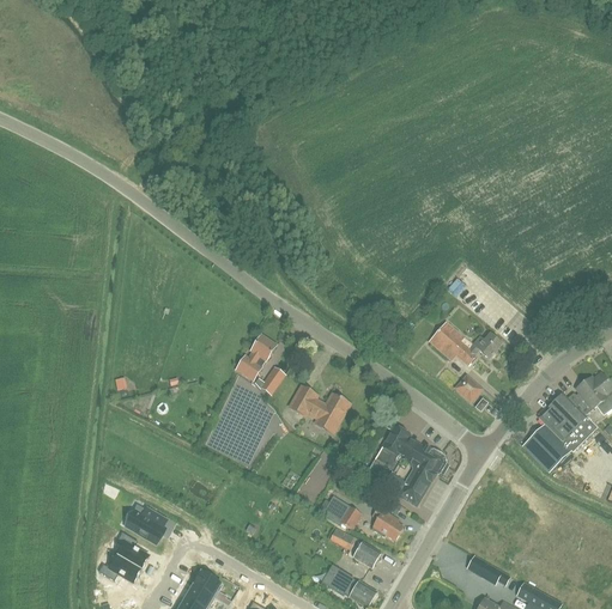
[(472,343),(454,328),(446,321),(429,340),(450,359),(455,353),(467,364),(474,354),(473,353),(477,348),(488,357),(501,342),(490,333),(484,340),(479,335),(472,343)]
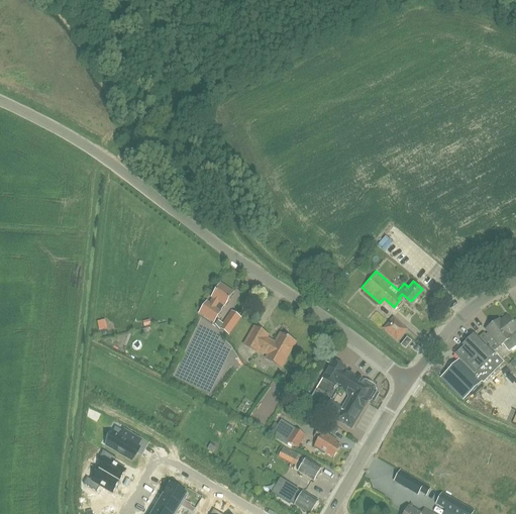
[(206,299),(199,310),(213,320),(220,308),(223,303),(224,303),(232,290),(219,282),(211,295),(212,295),(208,301),(206,299)]
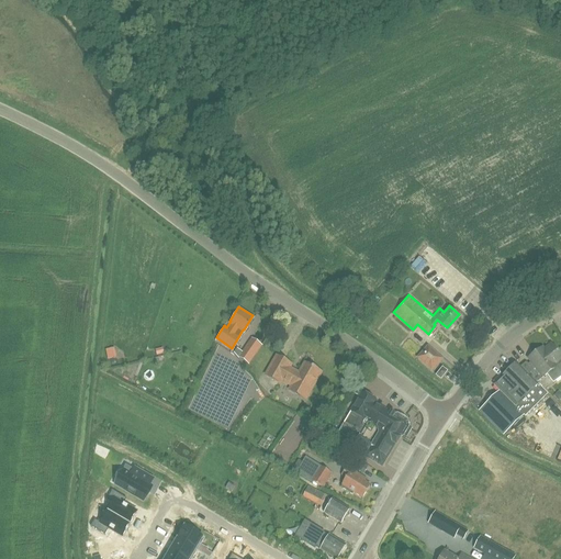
[(245,365),(260,343),(251,336),(242,350),(237,357),(245,365)]
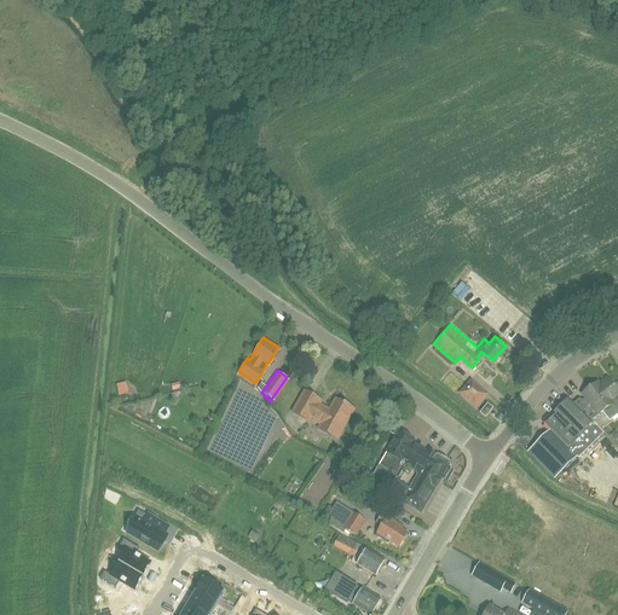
[(608,418),(611,416),(613,418),(617,413),(617,392),(617,393),(617,392),(617,390),(606,376),(599,382),(596,379),(581,392),(584,396),(581,399),(578,396),(572,401),(589,418),(601,408),(608,418)]
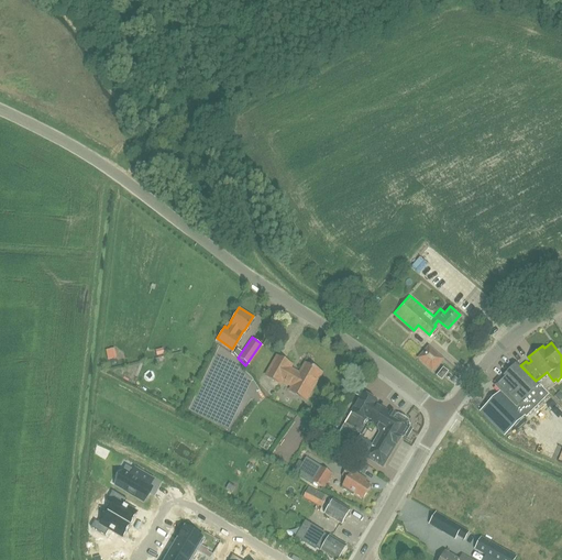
[(431,368),(441,357),(428,346),(418,357),(431,368)]
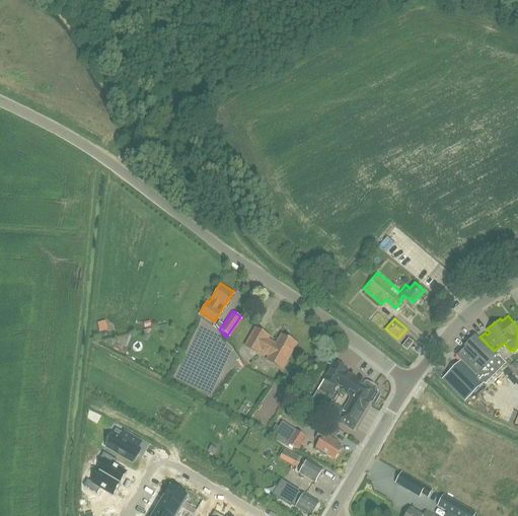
[(267,357),(282,366),(297,341),(281,333),(274,345),(266,340),(269,334),(255,325),(245,344),(259,352),(261,349),(269,354),(267,357)]
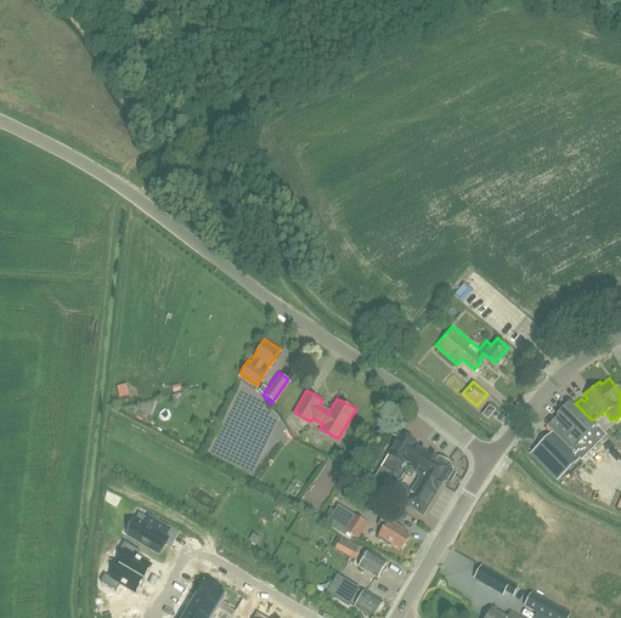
[(580,457),(590,447),(604,432),(592,420),(575,403),(570,398),(546,423),(552,430),(530,452),(555,477),(579,455),(580,457)]
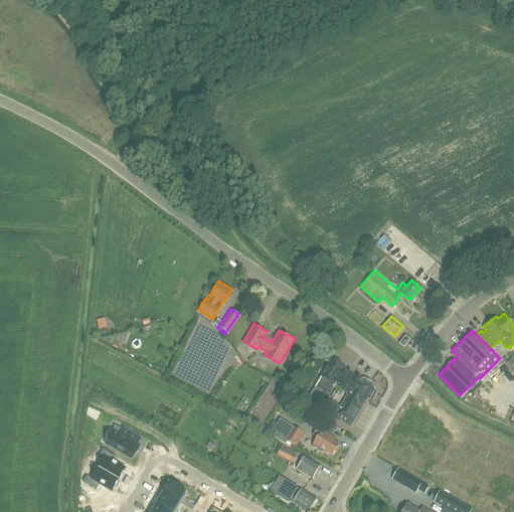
[(402,345),(408,338),(404,335),(398,342),(402,345)]
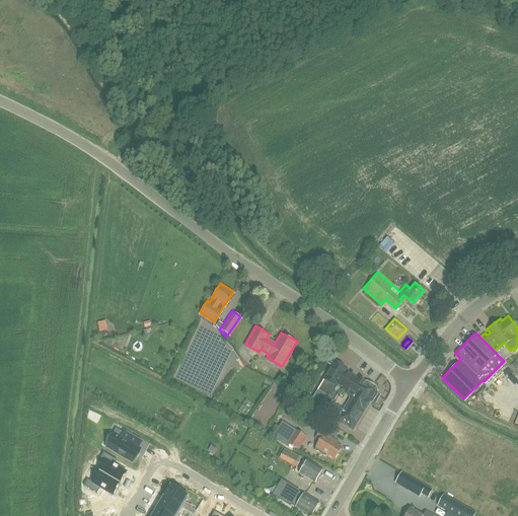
[(311,397),(327,407),(325,411),(337,418),(352,427),(368,400),(371,399),(376,390),(375,385),(366,380),(363,381),(351,373),(349,377),(343,374),(346,368),(334,360),(311,397)]
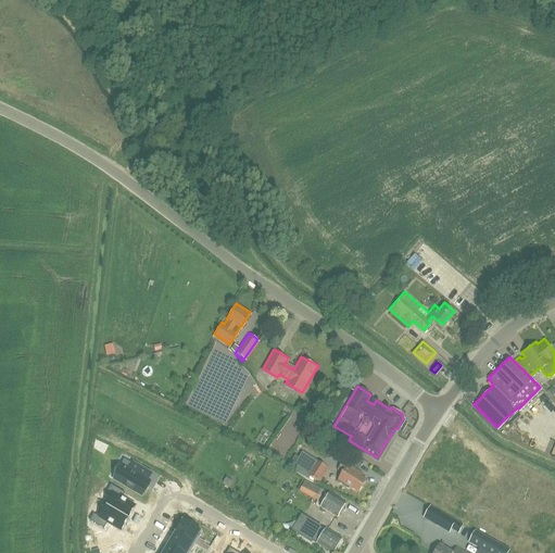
[(294,467),(308,476),(310,474),(318,479),(327,466),(316,459),(315,460),(301,451),(293,464),(295,465),(294,467)]
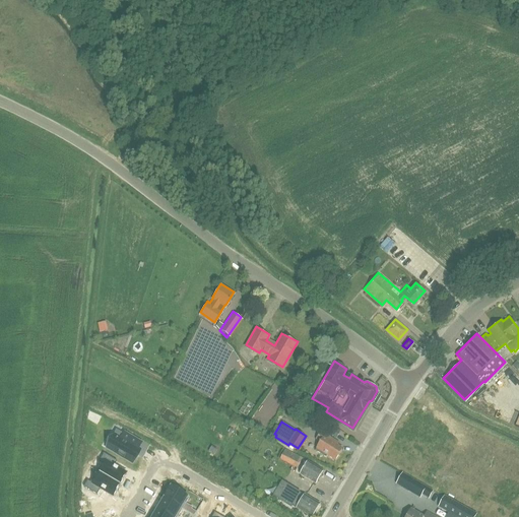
[(320,440),(316,446),(315,448),(325,455),(326,453),(334,458),(341,447),(336,443),(338,441),(320,430),(316,437),(320,440)]
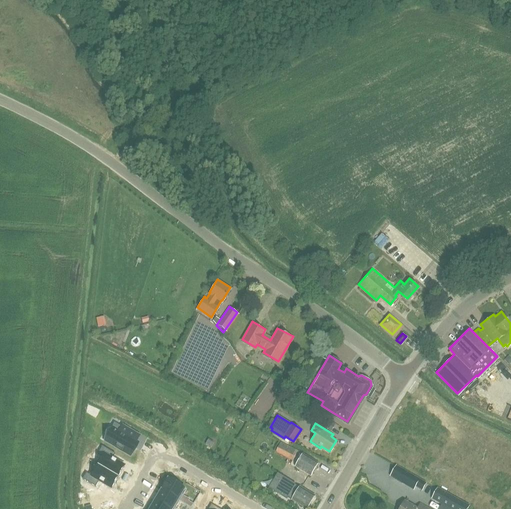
[(105,439),(129,454),(137,441),(134,439),(137,434),(121,425),(118,430),(112,426),(105,439)]
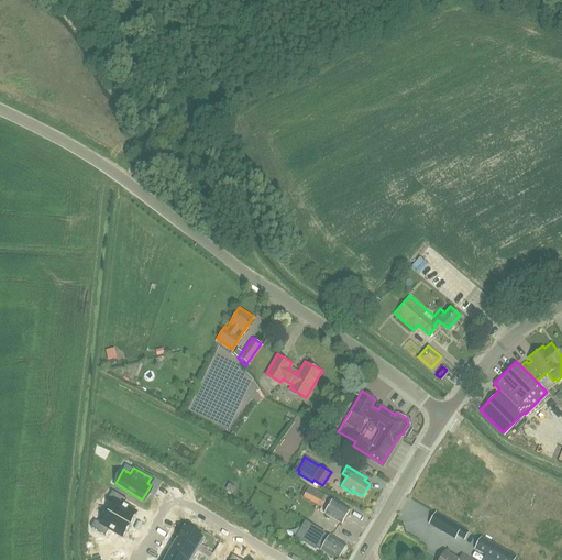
[(319,508),(324,512),(324,513),(341,523),(350,508),(332,498),(333,496),(308,483),(302,494),(320,504),(319,508)]
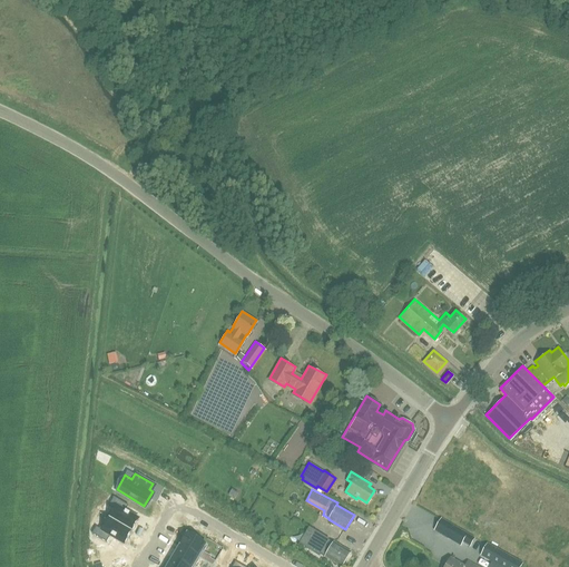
[(484,491),(477,509),(488,514),(496,496),(484,491)]
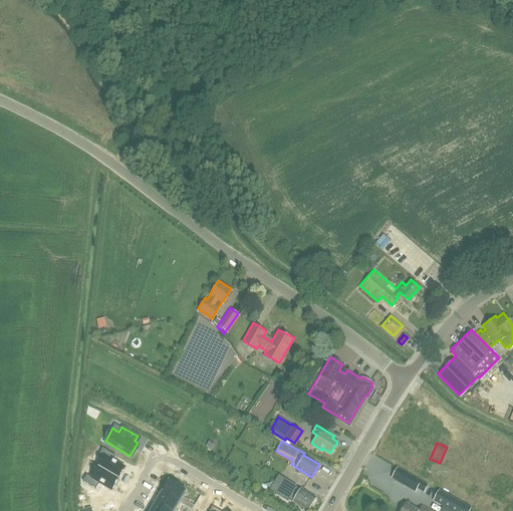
[(101,454),(95,464),(117,477),(123,466),(111,459),(114,454),(101,446),(98,452),(101,454)]
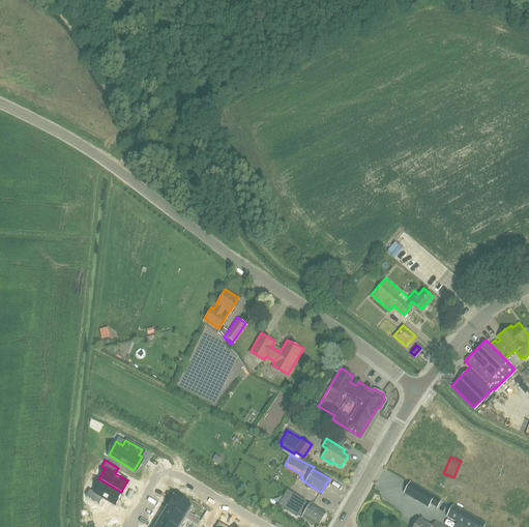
[(88,488),(85,494),(98,502),(101,496),(114,503),(121,492),(98,478),(91,490),(88,488)]
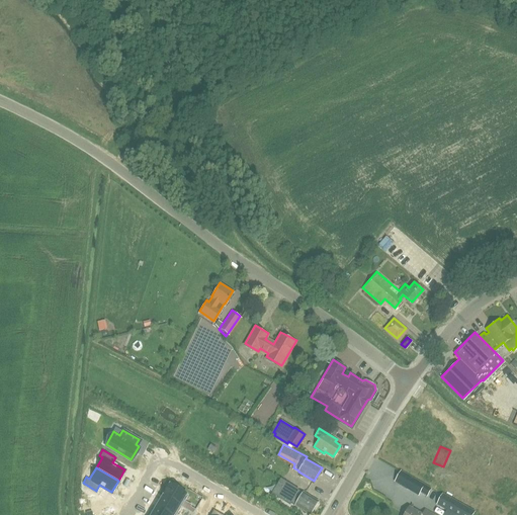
[(400,469),(394,480),(406,487),(417,494),(419,490),(426,494),(430,487),(423,483),(412,477),(400,469)]
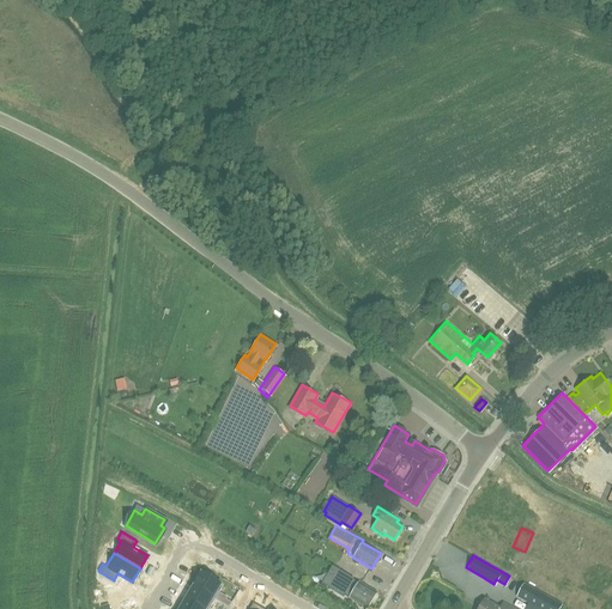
[(352,577),(338,567),(327,585),(341,594),(343,592),(349,596),(367,607),(376,591),(358,580),(358,582),(356,585),(350,582),(352,578),(352,577)]
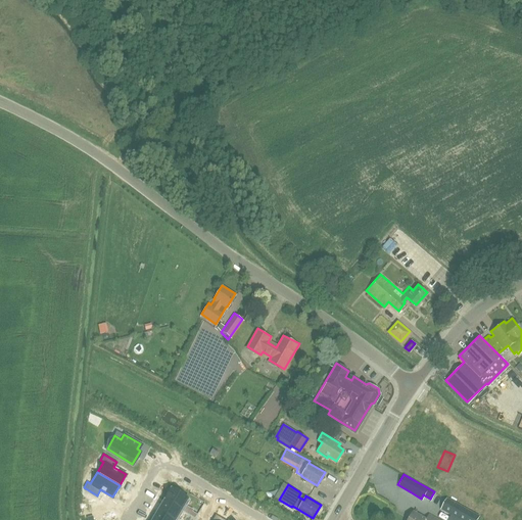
[(172,488),(164,500),(183,510),(189,499),(182,494),(183,491),(175,486),(174,489),(172,488)]
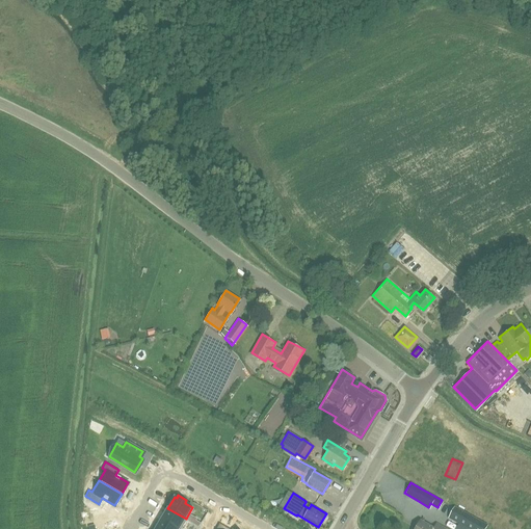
[(454,505),(448,517),(470,528),(483,528),(486,524),(454,505)]
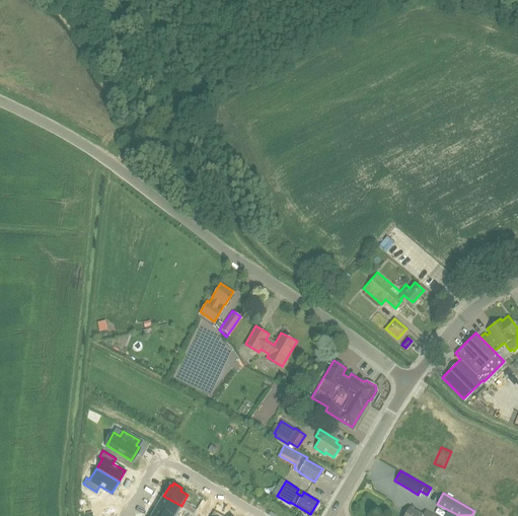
[(479,498),(491,504),(491,503),(503,509),(505,506),(482,493),(479,498)]
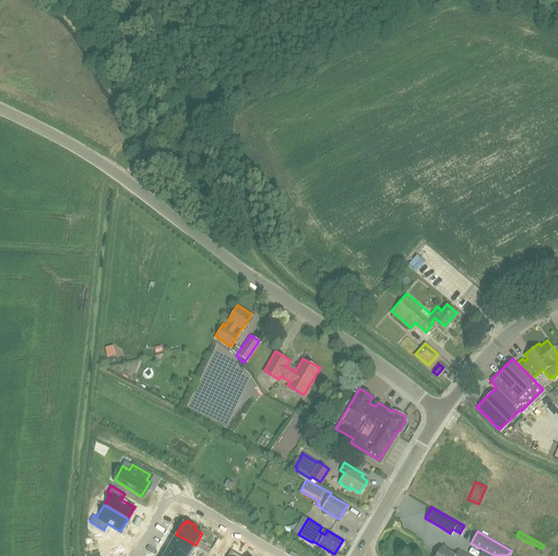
[(176,534),(169,545),(188,555),(196,545),(176,534)]
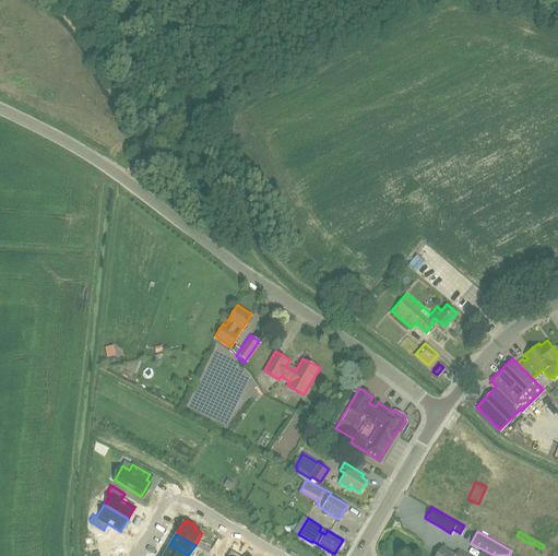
[(188,555),(169,545),(163,555),(188,555)]
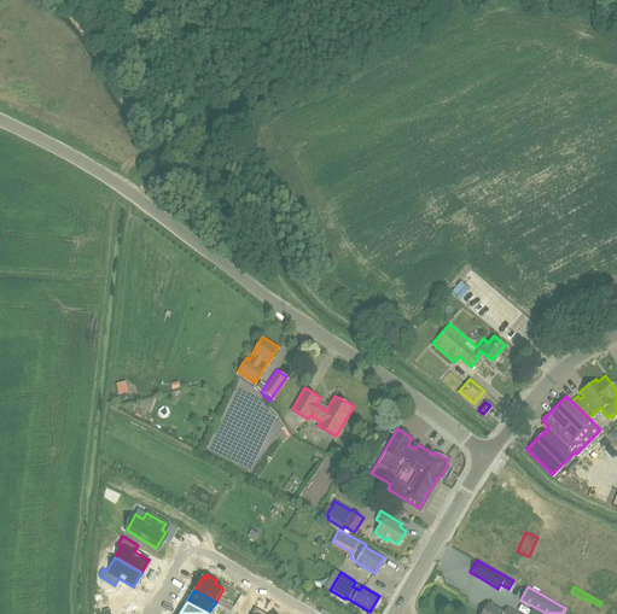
[(487,603),(479,613),(519,613),(512,609),(506,606),(502,612),(487,603)]
